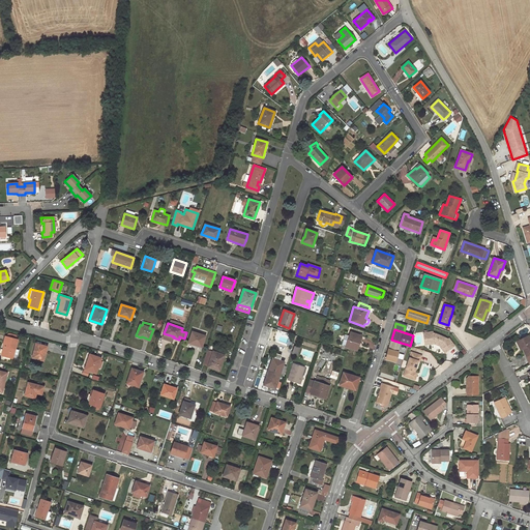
[(192,331),(188,343),(193,345),(194,344),(202,346),(205,335),(192,331)]
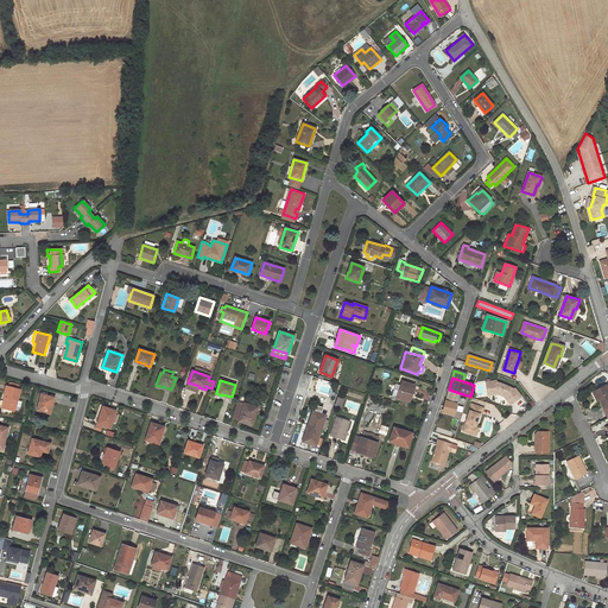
[(496,380),(486,381),(487,392),(498,391),(499,393),(505,396),(507,394),(513,403),(521,396),(515,387),(514,387),(512,390),(508,385),(504,384),(498,384),(496,381),(496,380)]
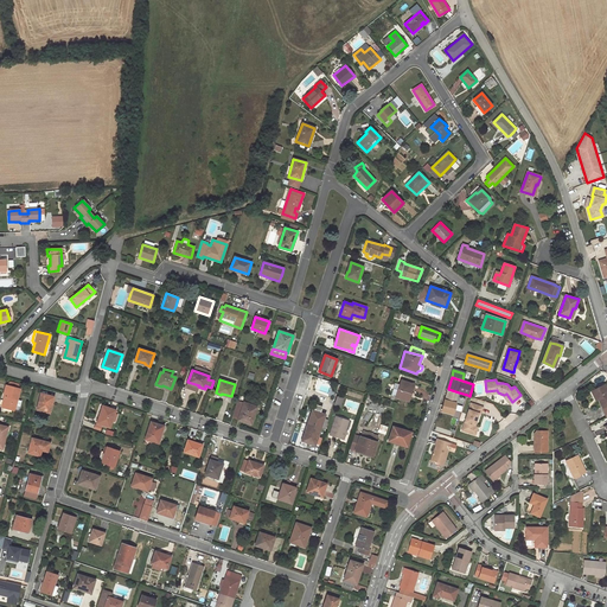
[(395,383),(391,396),(408,401),(414,384),(401,381),(400,384),(395,383)]
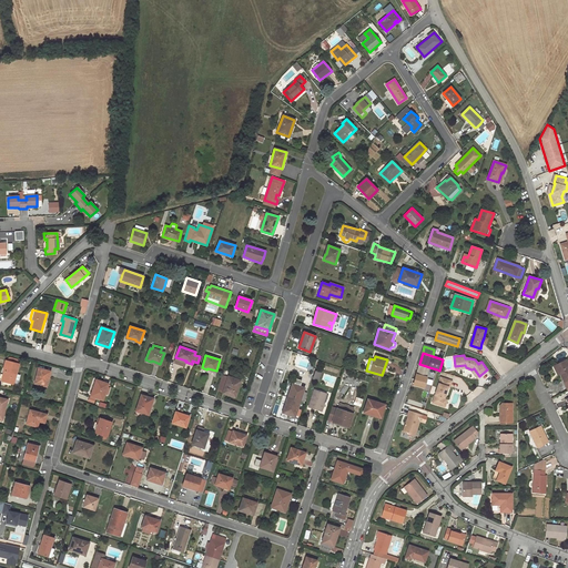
[(567,364),(566,359),(556,365),(560,374),(567,389),(567,364)]
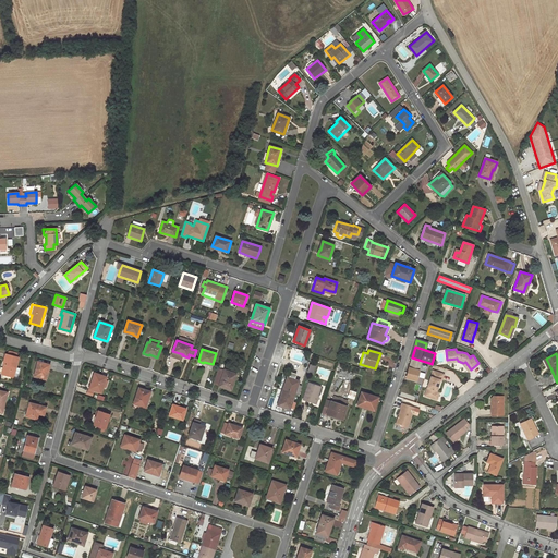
[(7,364),(3,375),(13,377),(19,358),(16,358),(8,355),(5,354),(3,364),(4,364),(7,364)]
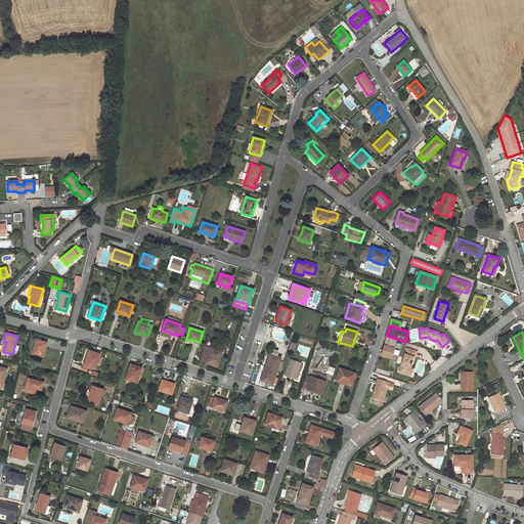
[(387,336),(384,345),(394,348),(396,339),(387,336)]
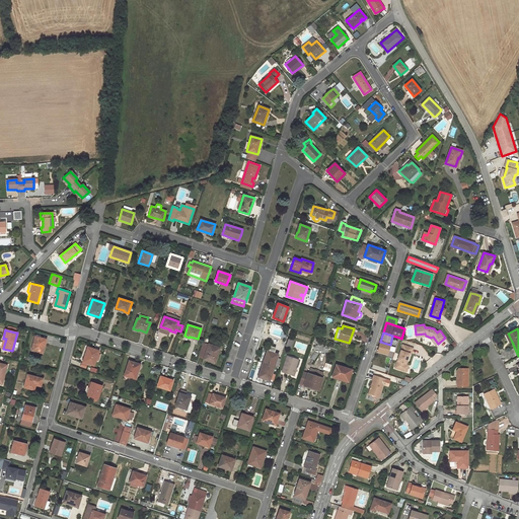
[(34,337),(31,350),(43,353),(46,340),(34,337)]
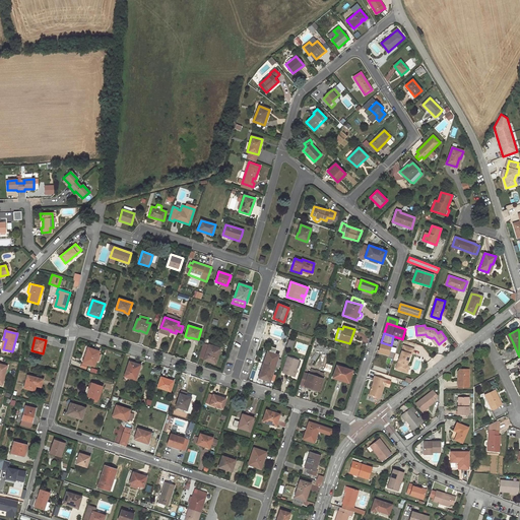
[(381,342),(379,351),(388,354),(391,345),(381,342)]
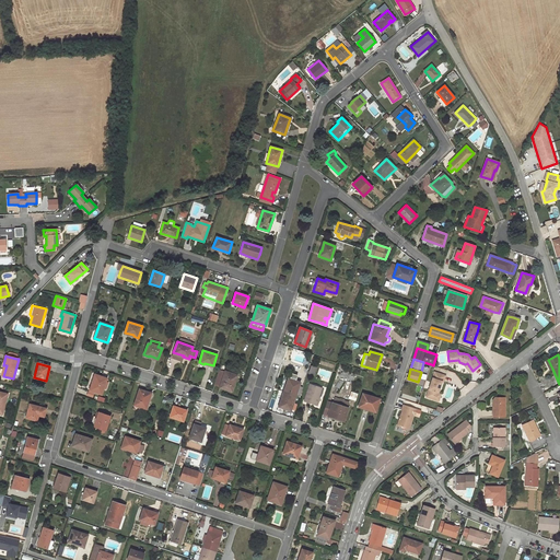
[(224,373),(219,371),(214,385),(220,386),(220,387),(231,391),(234,381),(235,381),(236,375),(225,372),(224,373)]
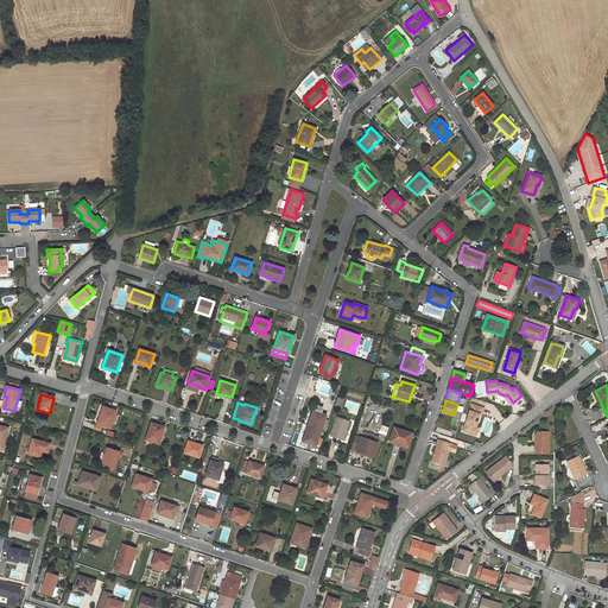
[(472,404),(462,431),(473,434),(475,432),(476,429),(475,426),(480,413),(482,412),(483,407),(472,404)]
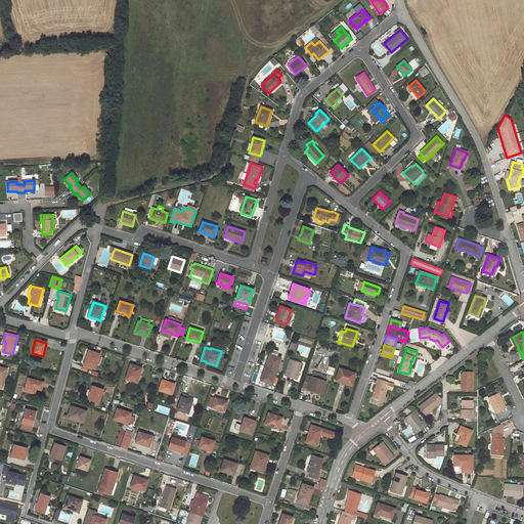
[(86,360),(84,365),(95,369),(100,354),(90,351),(87,360),(86,360)]
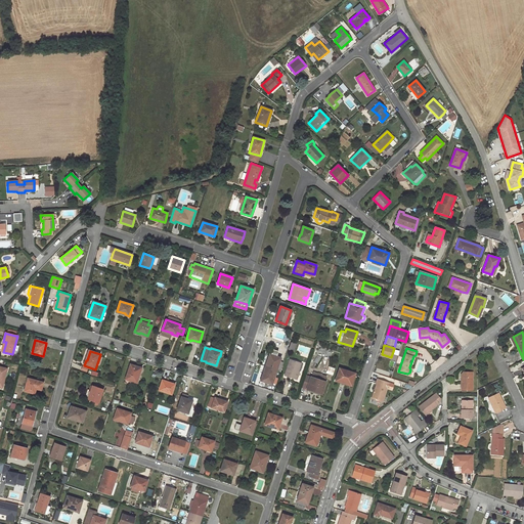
[(267,361),(265,365),(276,369),(280,357),(271,355),(269,361),(267,361)]
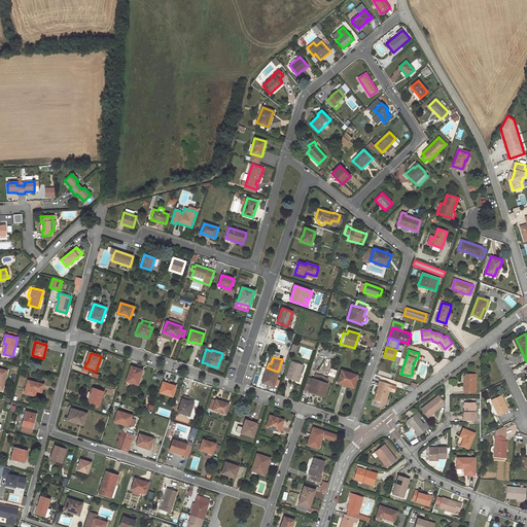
[(299,381),(300,378),(299,377),(300,374),(302,365),(291,361),(286,378),(299,381)]
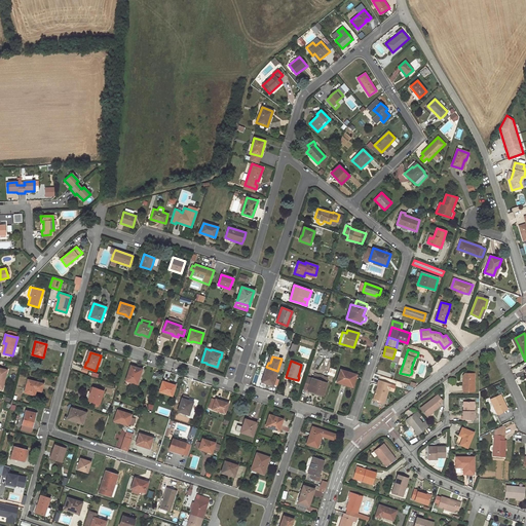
[(132,366),(126,381),(137,385),(139,380),(138,380),(142,369),(132,366)]
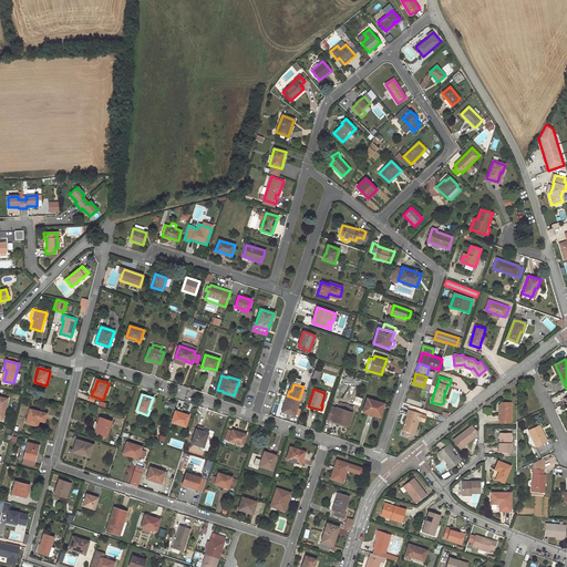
[(286,402),(282,412),(294,416),(299,400),(287,395),(285,402),(286,402)]
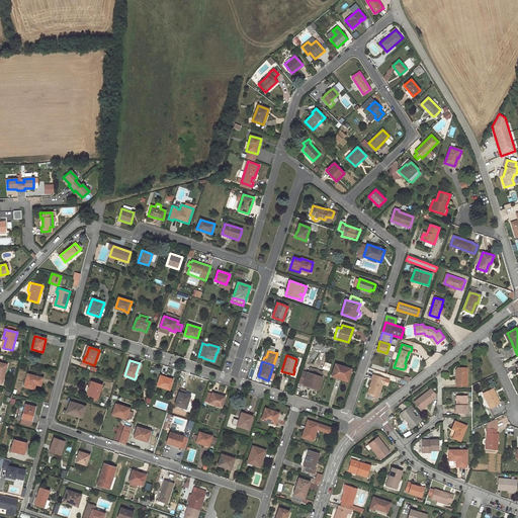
[(336,364),(332,375),(347,380),(351,369),(336,364)]
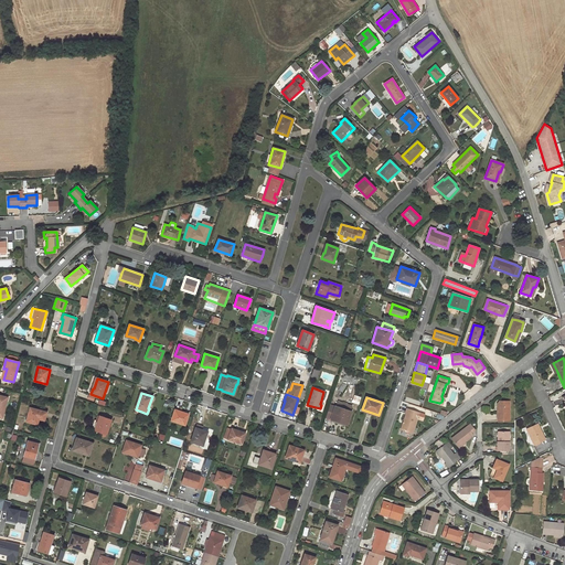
[(331,419),(339,422),(341,420),(348,423),(351,412),(350,412),(352,406),(338,402),(337,406),(334,406),(330,405),(326,417),(331,419)]
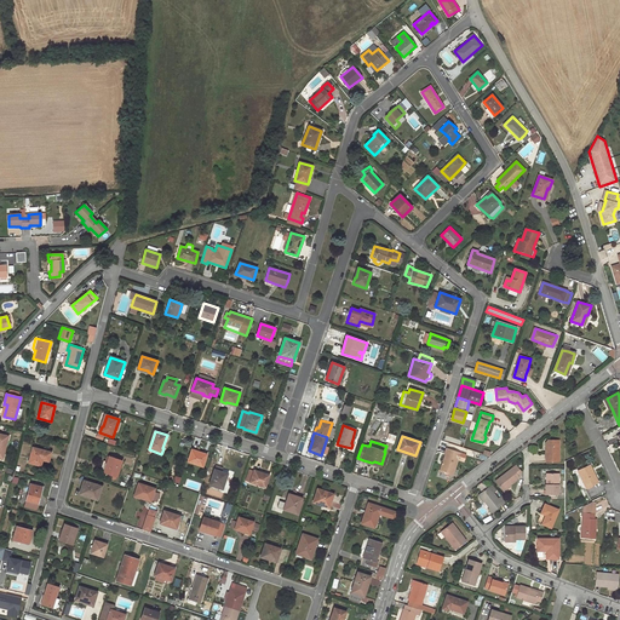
[(545,452),(545,461),(558,461),(558,441),(547,441),(547,449),(549,449),(549,452),(545,452)]
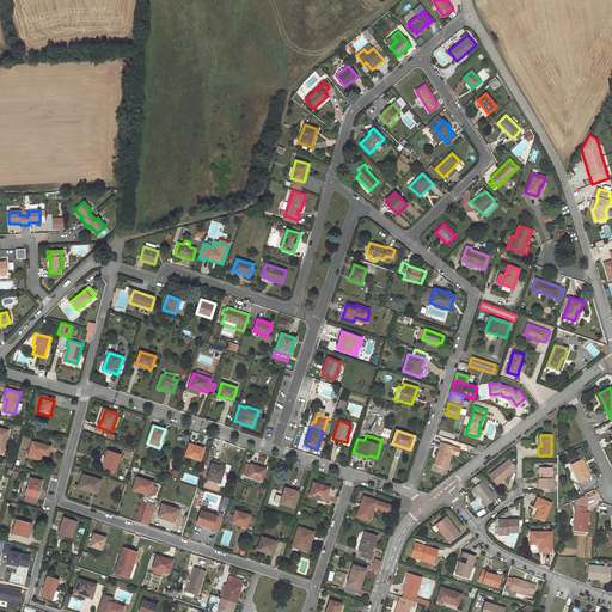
[(41,459),(42,453),(43,450),(49,452),(50,446),(32,442),(29,457),(41,459)]
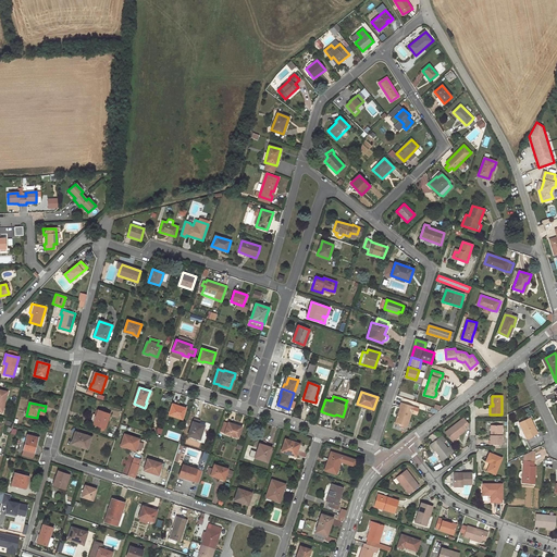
[(400,403),(395,423),(408,428),(411,413),(417,416),(419,408),(400,403)]
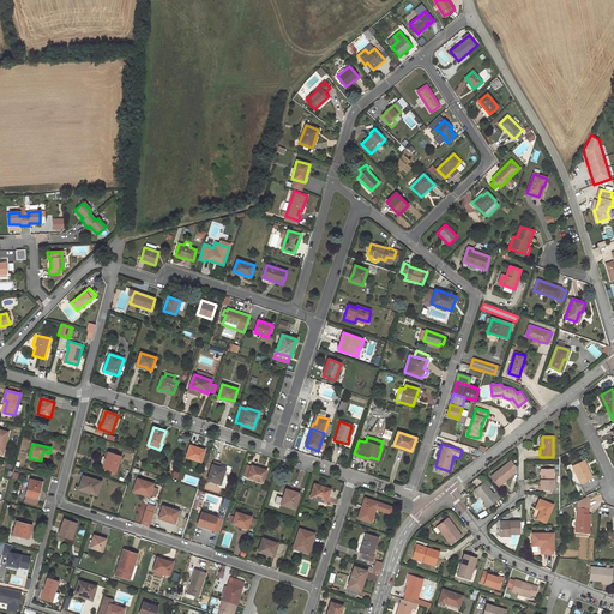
[(191,446),(187,457),(202,462),(205,450),(196,447),(196,449),(191,446)]
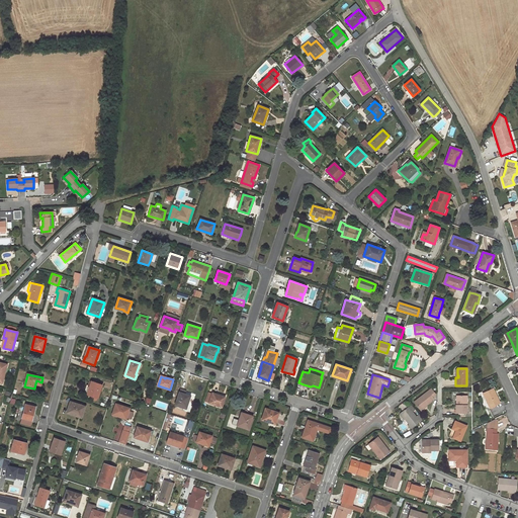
[(90,385),(88,394),(87,395),(93,397),(98,398),(102,385),(91,381),(90,385)]
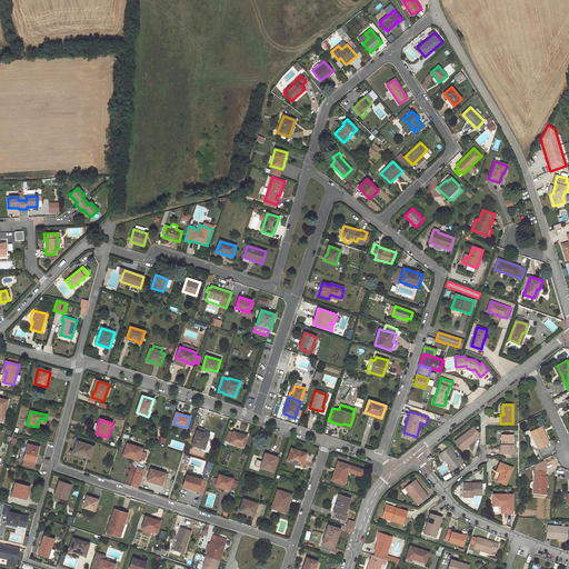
[(455,441),(461,450),(468,446),(473,441),(473,440),(472,439),(475,437),(475,436),(478,433),(473,427),(455,441)]
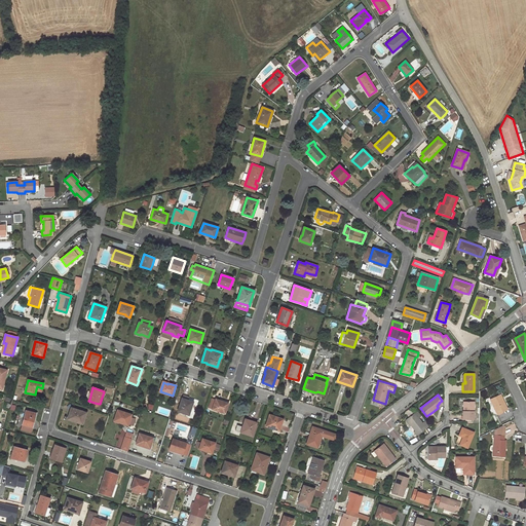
[(500,395),(490,400),(497,414),(508,409),(500,395)]
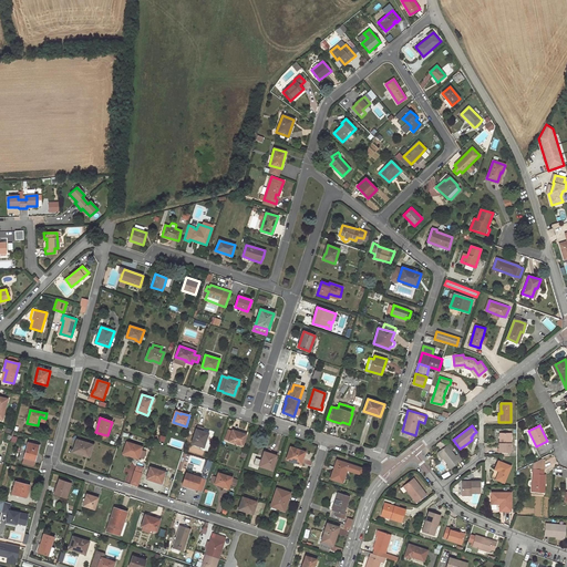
[(197,430),(193,443),(204,447),(206,442),(205,441),(207,433),(203,432),(197,430)]
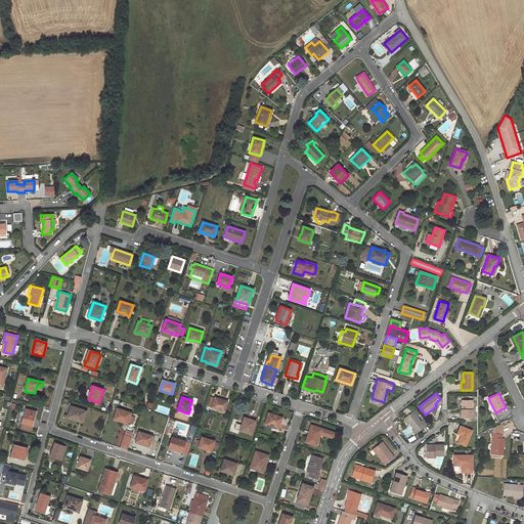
[(214,398),(212,407),(224,411),(227,402),(219,399),(219,400),(214,398)]
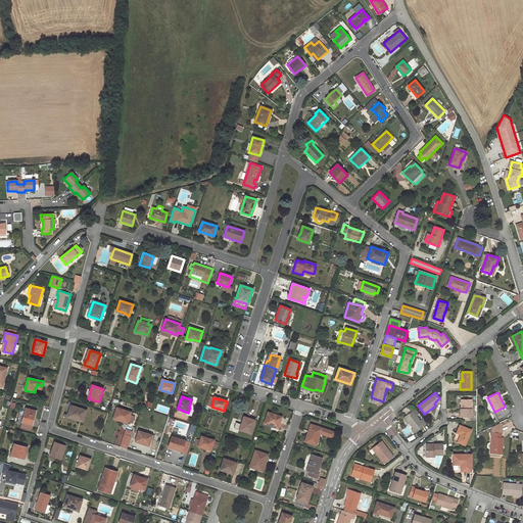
[(461,410),(461,417),(471,417),(471,399),(463,399),(463,410),(462,410),(461,410)]
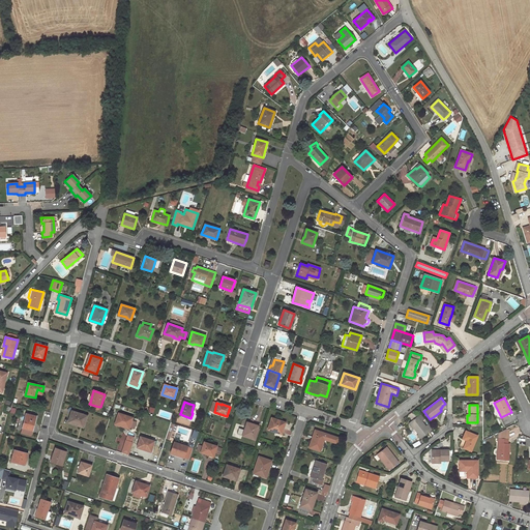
[(72,411),(68,421),(79,424),(79,425),(84,427),(87,416),(72,411)]
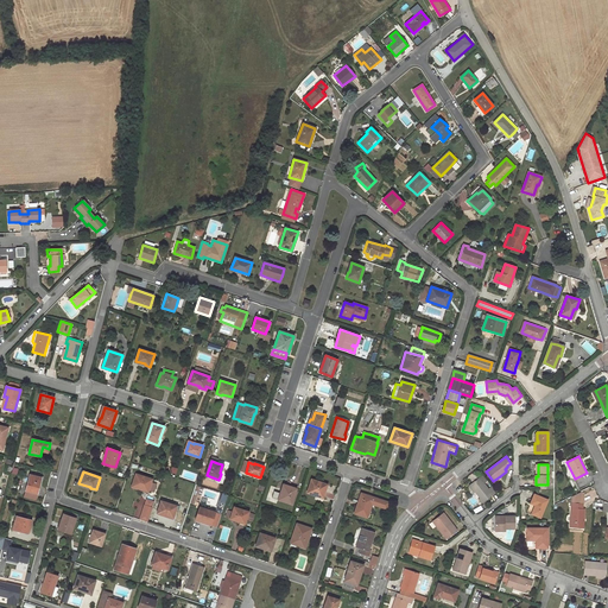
[(30,474),(25,491),(37,493),(40,477),(30,474)]
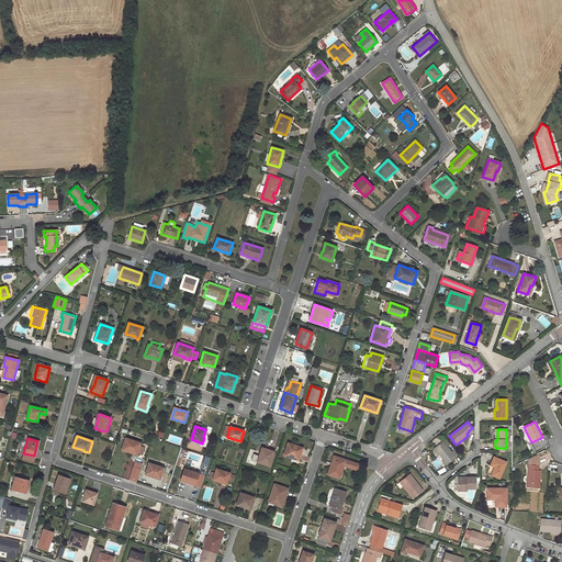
[(122,449),(132,452),(132,451),(137,453),(141,442),(126,438),(122,449)]
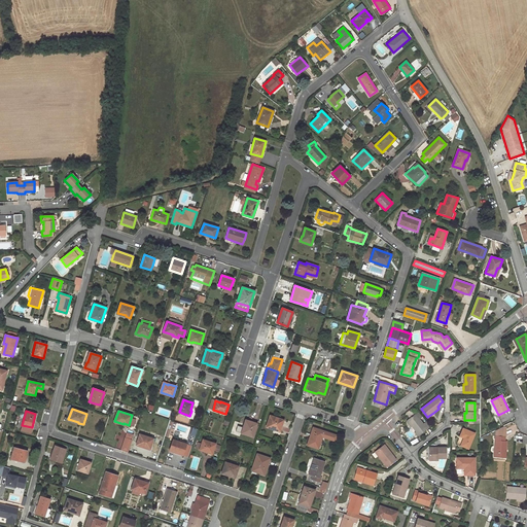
[(426,421),(418,412),(417,413),(424,422),(426,421)]
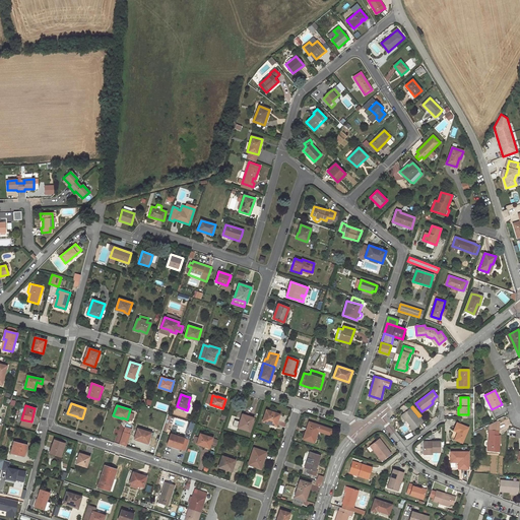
[(420,415),(418,416),(417,418),(409,408),(402,414),(410,426),(409,427),(412,430),(424,420),(420,415)]
